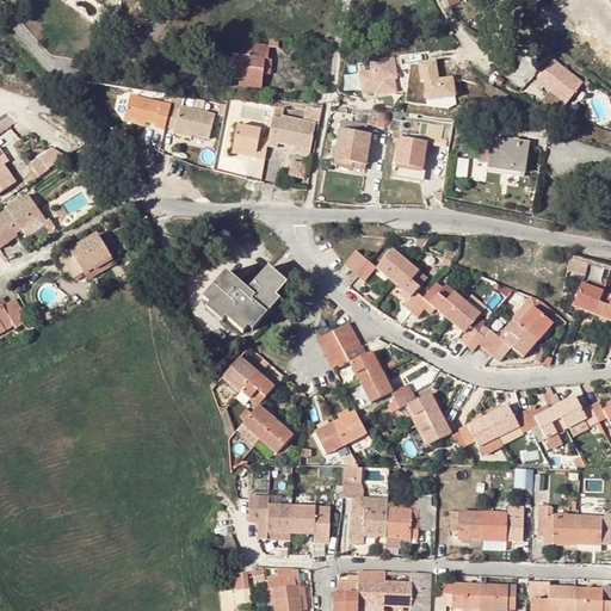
[(263,74),(265,59),(267,60),(270,39),(248,37),(248,38),(246,56),(232,54),(229,79),(240,80),(261,82),(263,74)]
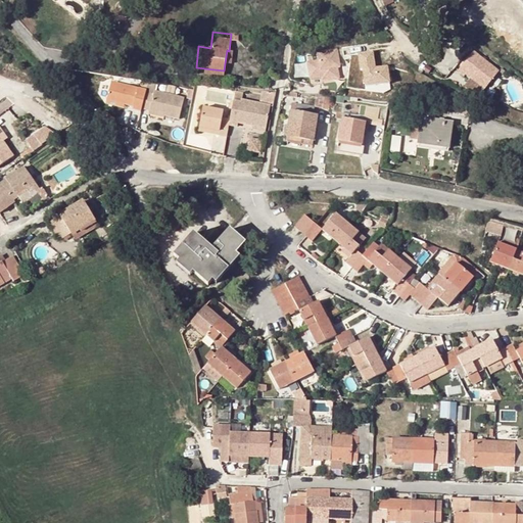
[(482,84),(495,64),(468,46),(454,66),(461,72),(462,69),(482,84)]
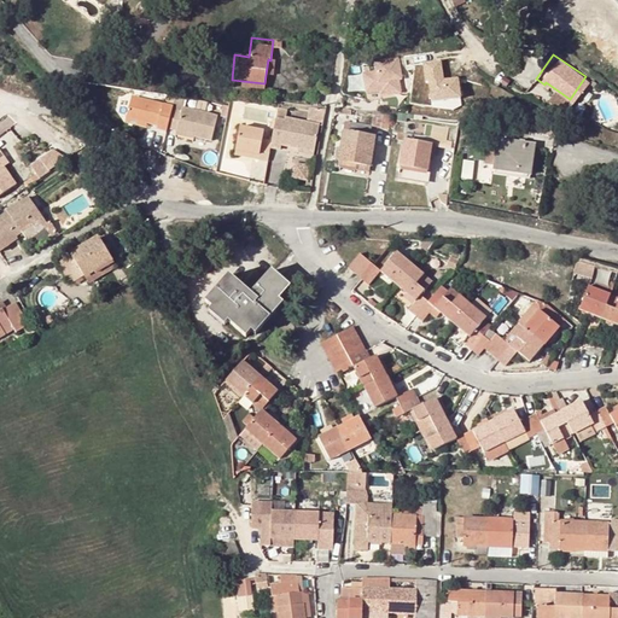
[(368,69),(357,71),(362,99),(404,91),(397,56),(367,62),(368,69)]
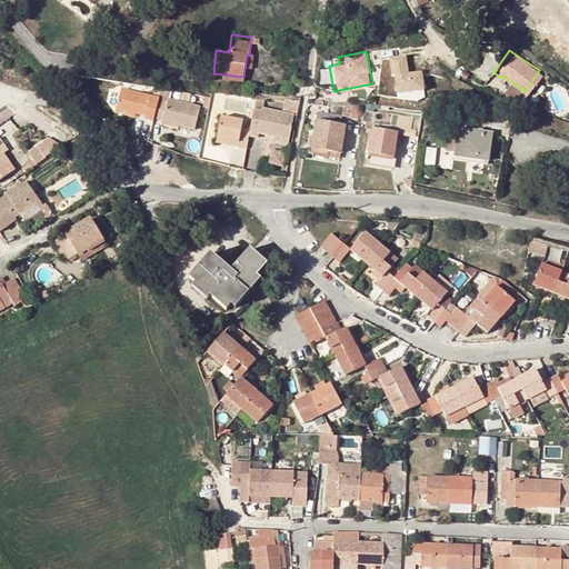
[(416,92),(415,71),(401,72),(400,56),(381,57),(383,95),(416,92)]
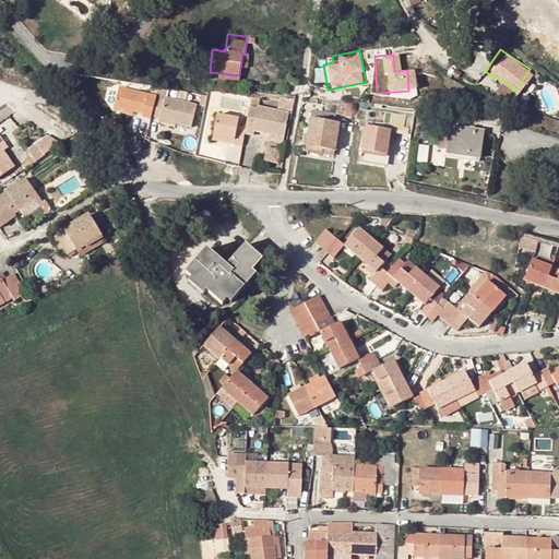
[(239,84),(239,75),(219,73),(218,81),(239,84)]
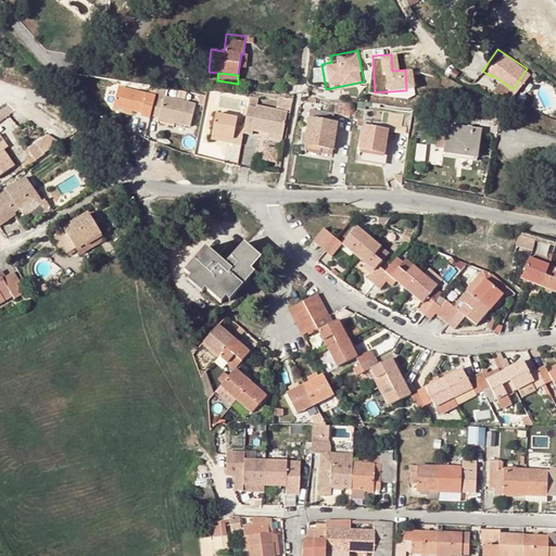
[(140,101),(111,95),(106,114),(136,122),(135,125),(144,127),(144,123),(149,105),(150,103),(140,101)]
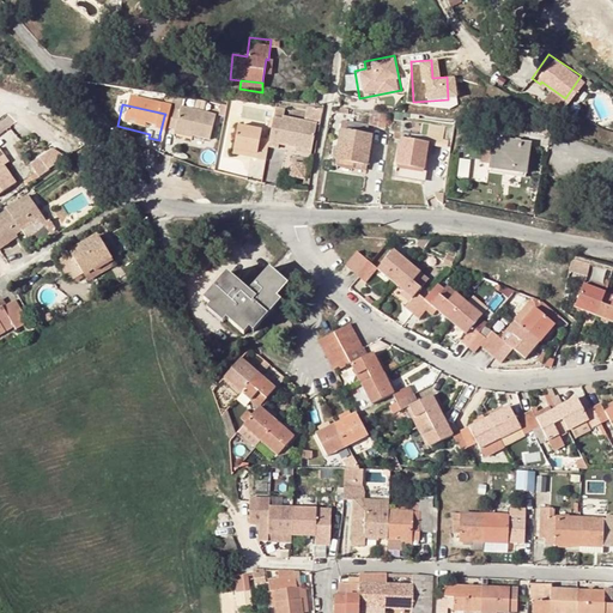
[(369,126),(386,128),(388,113),(371,110),(369,126)]
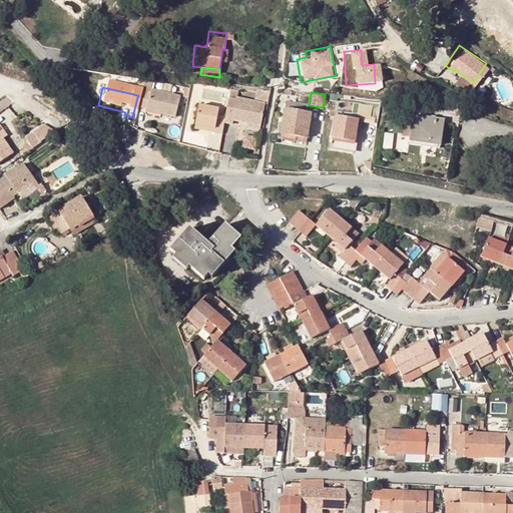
[(145,95),(145,99),(137,97),(133,113),(143,115),(156,118),(155,120),(171,124),(176,101),(145,95)]
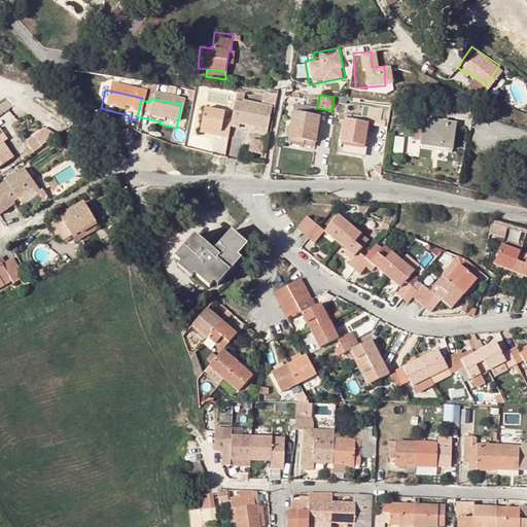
[(312,115),(313,107),(296,105),(295,113),(292,112),(288,143),(304,145),(305,141),(316,142),(320,116),(312,115)]
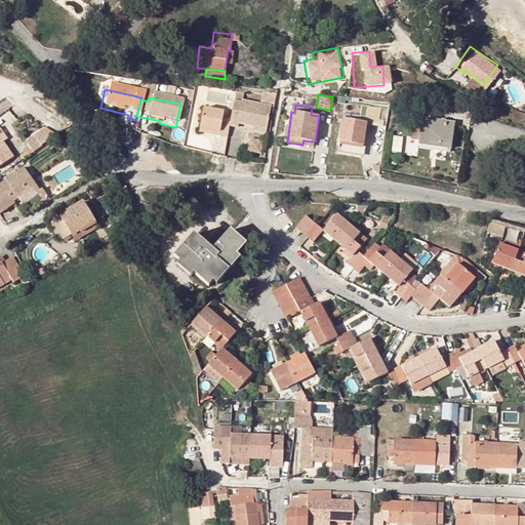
[(232,115),(229,128),(229,131),(236,132),(237,129),(252,131),(266,135),(270,111),(242,106),(241,109),(233,108),(232,115)]
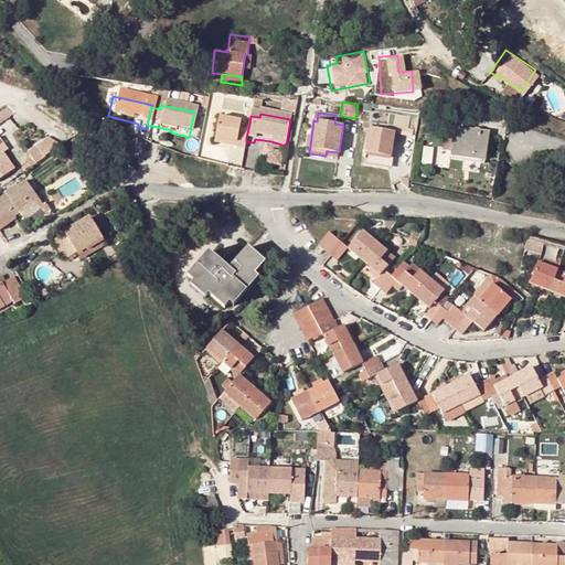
[(409,117),(395,115),(393,127),(393,129),(407,131),(409,117)]
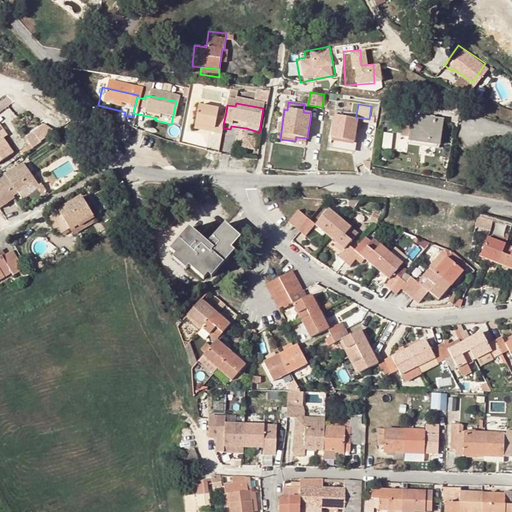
[(205,131),(204,136),(221,139),(223,128),(223,125),(217,124),(218,114),(198,110),(194,129),(205,131)]
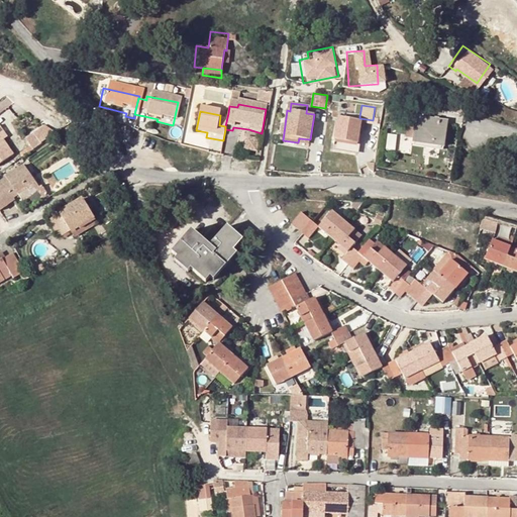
[(359,121),(359,118),(359,116),(339,112),(338,117),(359,121)]
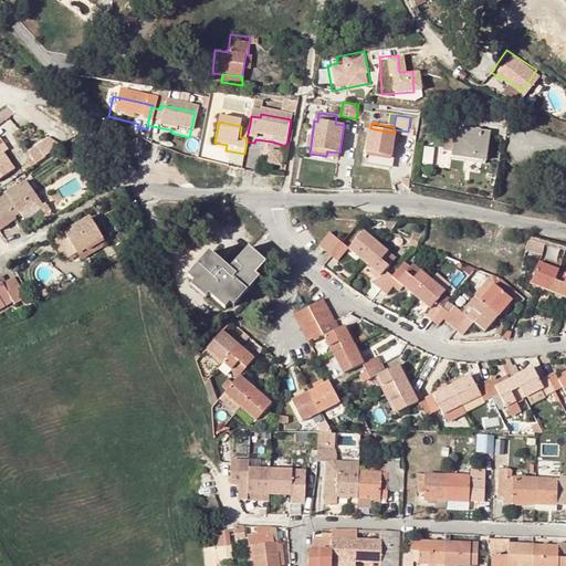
[(395,133),(394,133),(370,128),(366,153),(391,157),(395,133)]
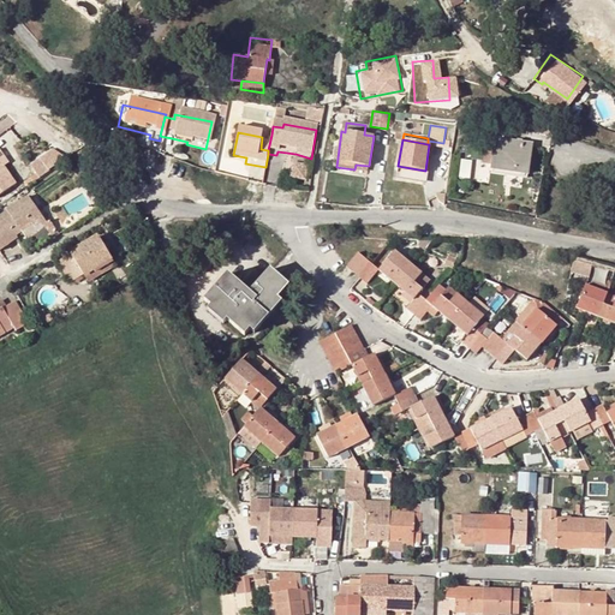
[(529,171),(531,144),(496,141),(493,166),(529,171)]
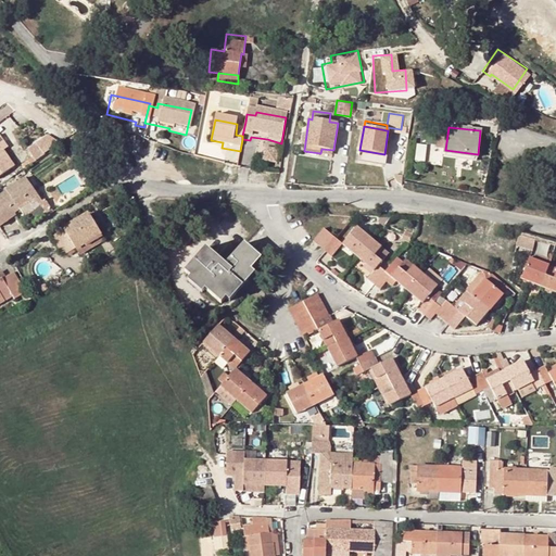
[(38,160),(60,143),(51,133),(29,148),(38,160)]
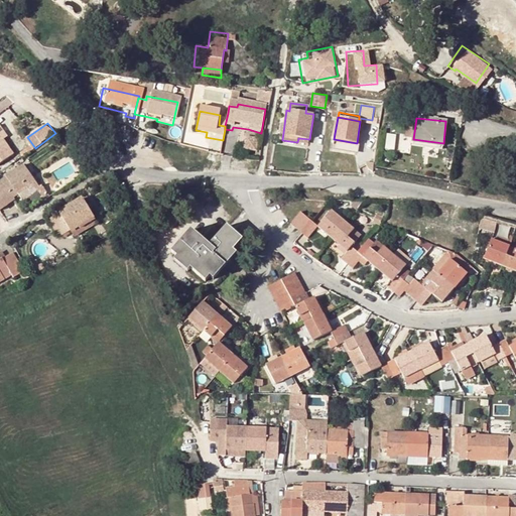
[(0,162),(12,154),(1,140),(0,137),(0,162)]
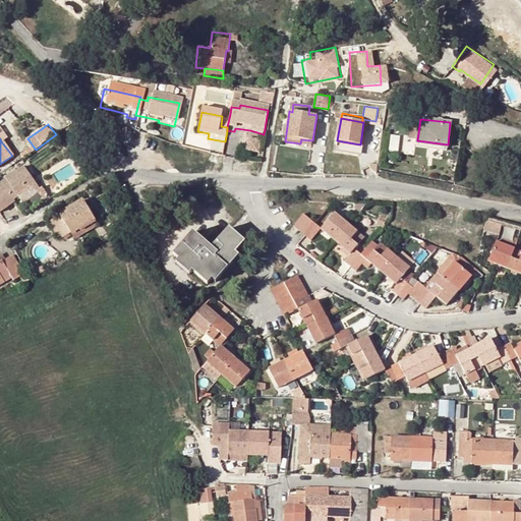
[(360,145),(337,140),(335,151),(358,155),(360,145)]
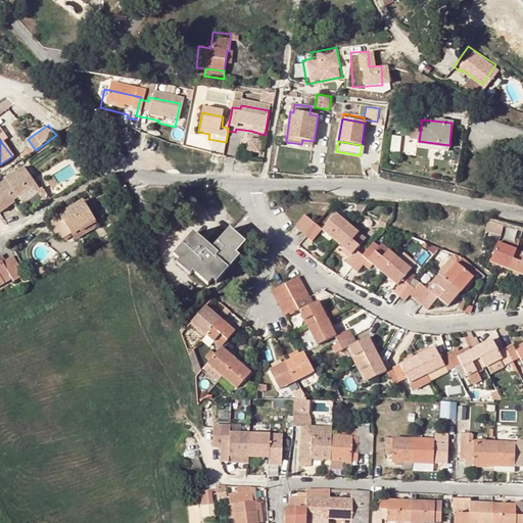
[(448,151),(449,145),(419,141),(418,148),(448,151)]
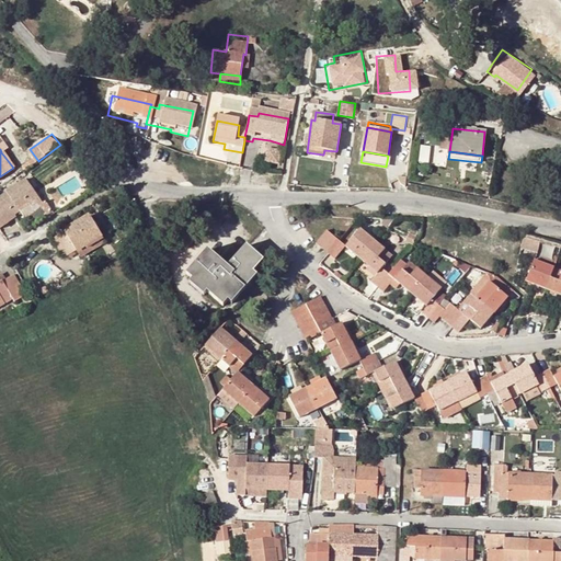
[(267,155),(264,167),(277,169),(278,160),(275,156),(267,155)]
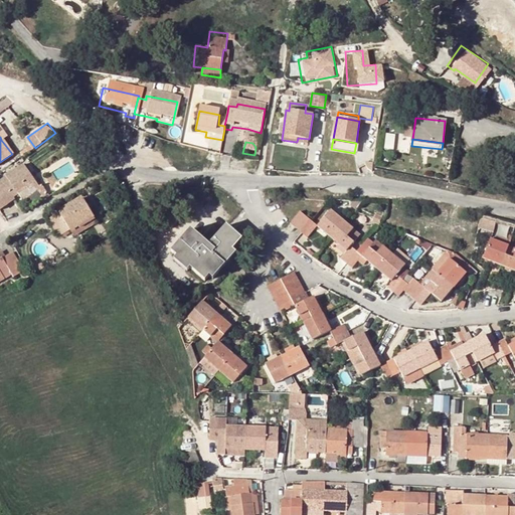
[(26,162),(9,175),(11,178),(6,181),(4,178),(0,180),(0,205),(2,210),(18,199),(14,193),(19,190),(21,192),(39,180),(26,162)]
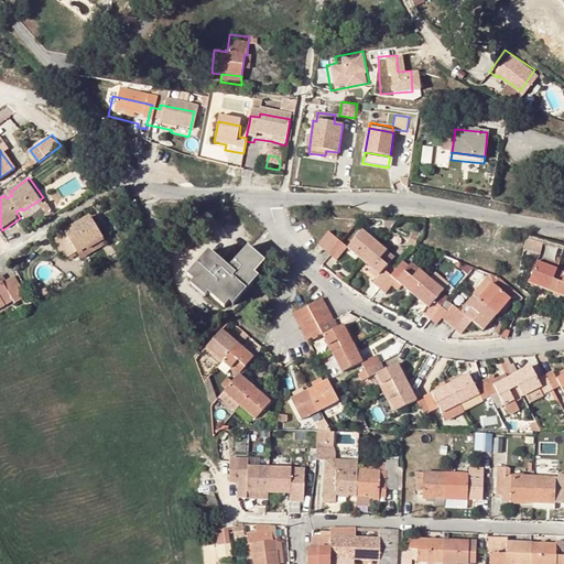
[(45,196),(43,197),(23,210),(26,216),(49,201),(45,196)]
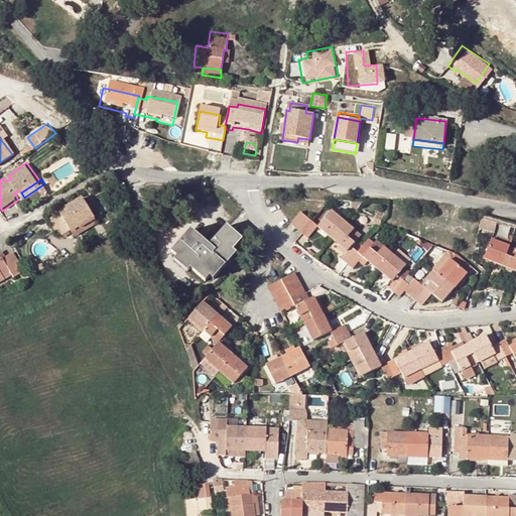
[(95,218),(83,198),(48,218),(60,238),(95,218)]
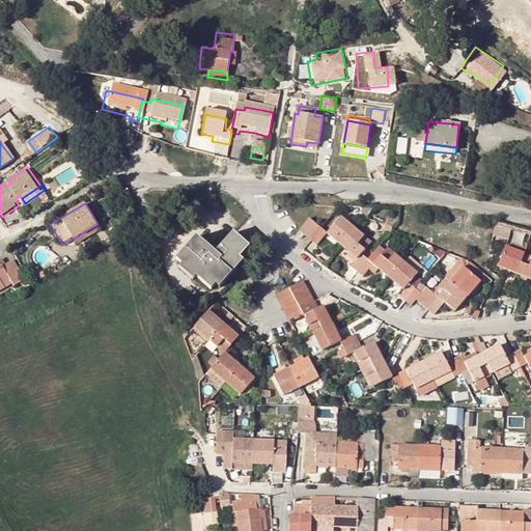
[(356,229),(340,217),(327,233),(341,246),(356,229)]
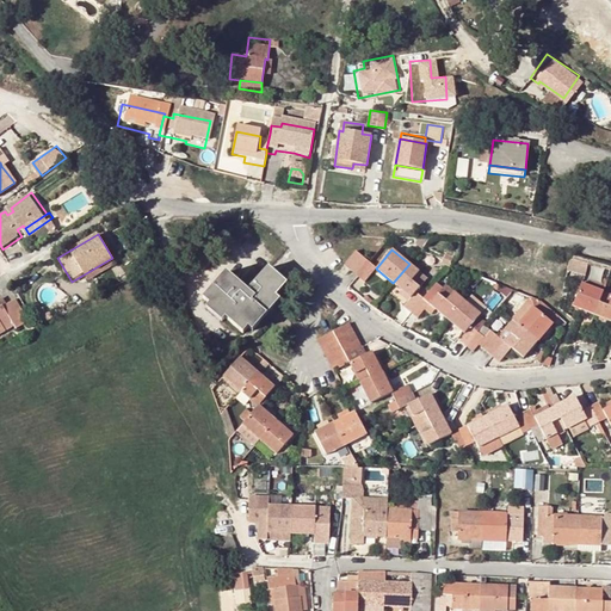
[(344,265),(350,271),(362,257),(356,251),(344,265)]
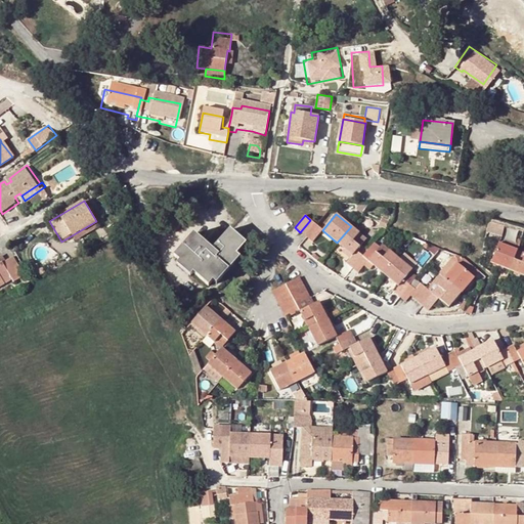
[(173,232),(179,225),(174,220),(168,228),(173,232)]
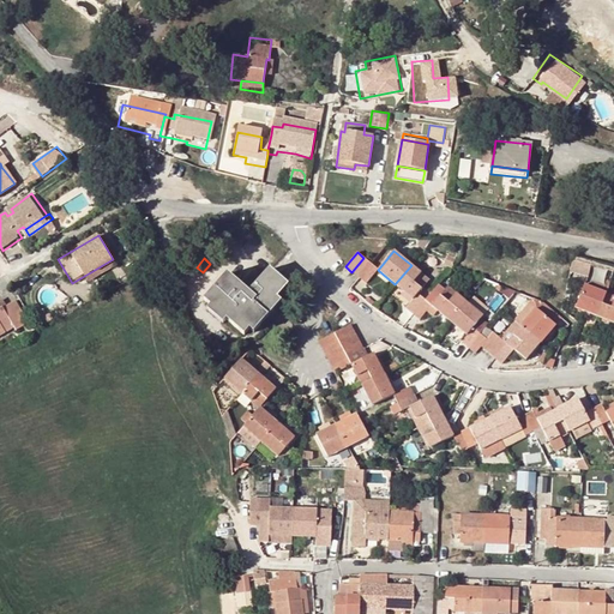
[(369,264),(363,258),(351,272),(357,277),(369,264)]
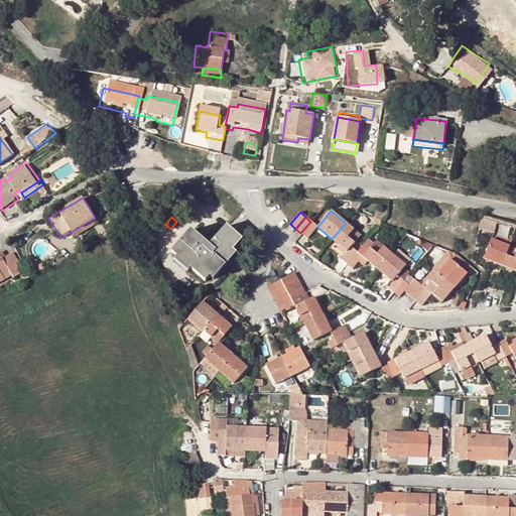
[(307,239),(317,227),(310,222),(300,233),(307,239)]
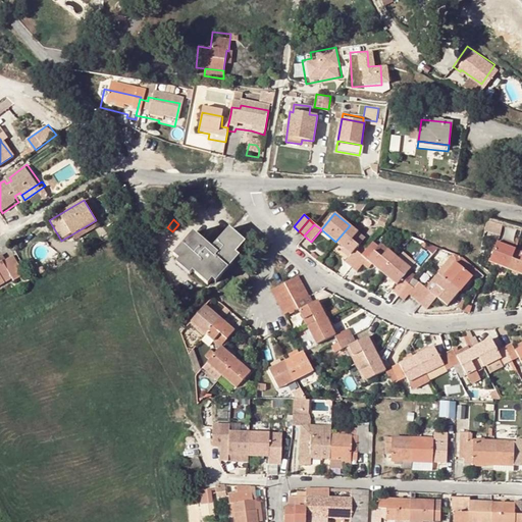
[(350,225),(335,242),(342,248),(351,255),(354,250),(364,238),(350,225)]
